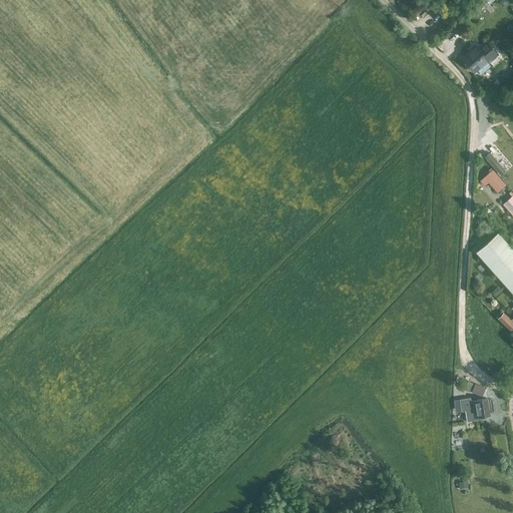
[(482,21),(487,16),(491,13),(495,12),(496,12),(495,10),(489,3),(492,0),(483,0),(480,3),(481,4),(478,7),(479,8),(473,13),(482,21)]
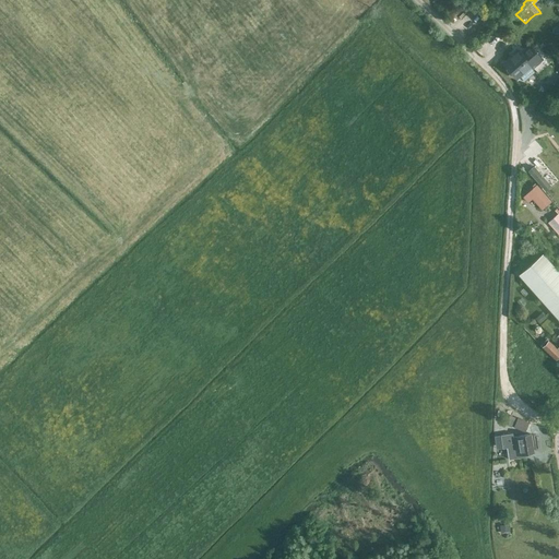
[(522,51),(519,48),(502,62),(515,78),(528,67),(532,70),(544,59),(531,44),(522,51)]
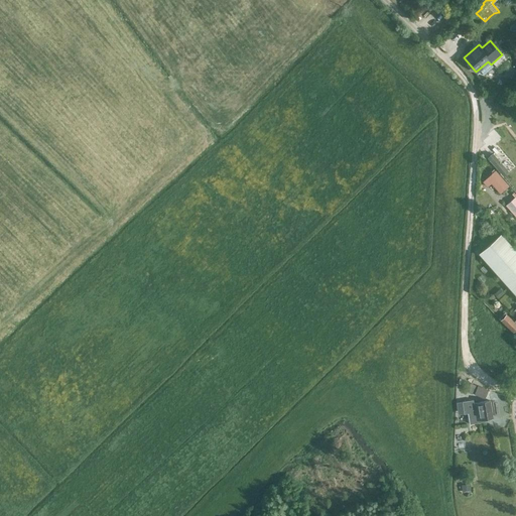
[(495,170),(493,168),(491,170),(493,172),(483,181),(487,186),(491,182),(493,185),(492,186),(494,189),(495,188),(500,194),(509,185),(495,170)]
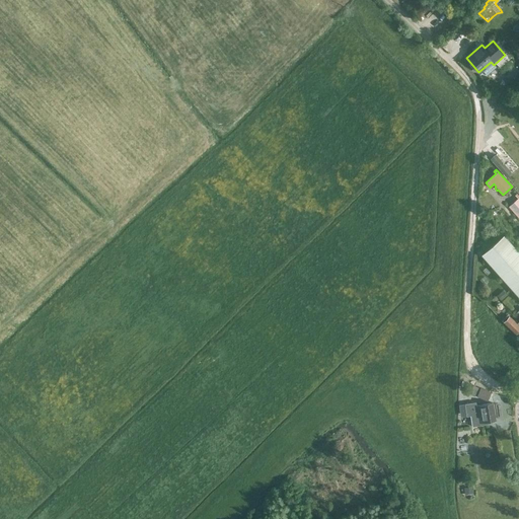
[(518,195),(517,193),(515,195),(518,199),(509,206),(518,217),(518,195)]
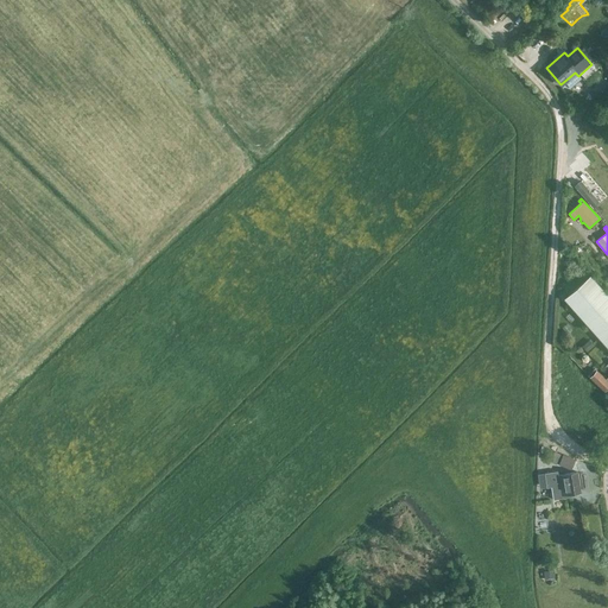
[(607,295),(595,282),(590,276),(567,296),(564,298),(607,348),(607,295)]
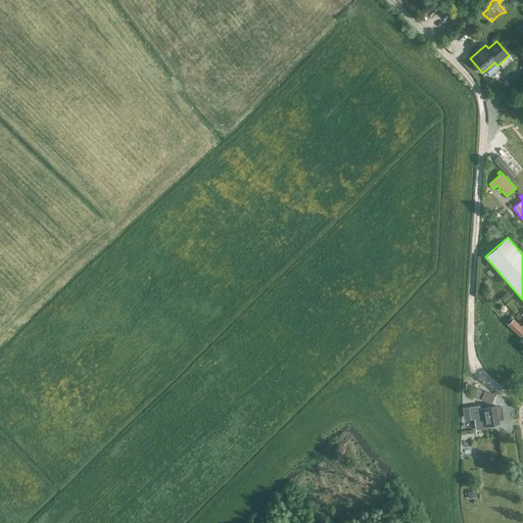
[(522,312),(520,315),(522,317),(522,323),(521,326),(513,319),(507,325),(520,337),(522,333),(522,312)]
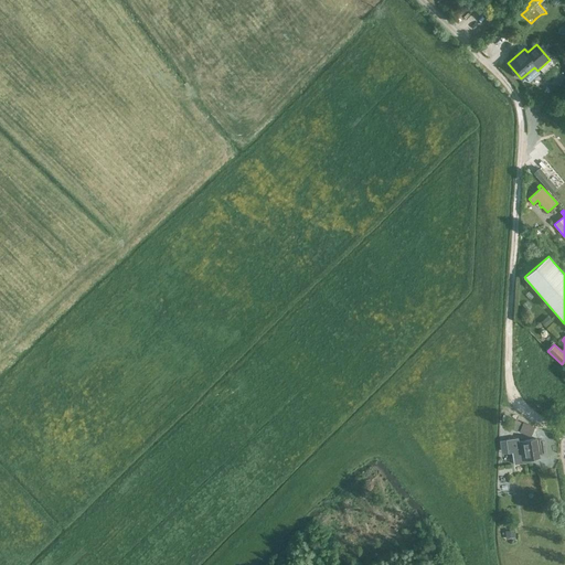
[(507,440),(507,444),(505,445),(504,440),(501,440),(501,439),(499,440),(499,445),(502,445),(502,449),(508,448),(509,452),(518,451),(518,457),(513,458),(514,465),(531,461),(530,458),(540,457),(536,438),(519,441),(518,439),(507,440)]
